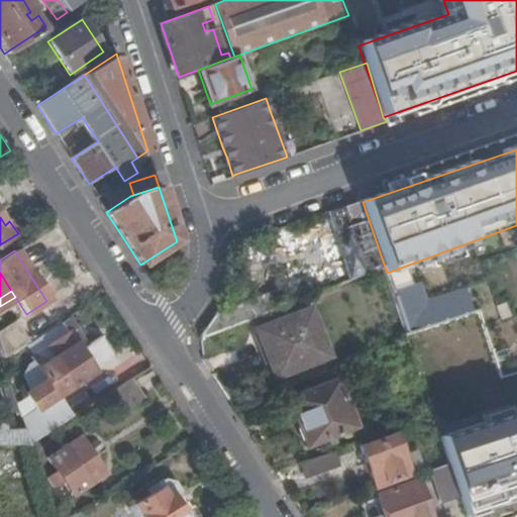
[(266,328),(293,369),(325,353),(309,312),(266,328)]
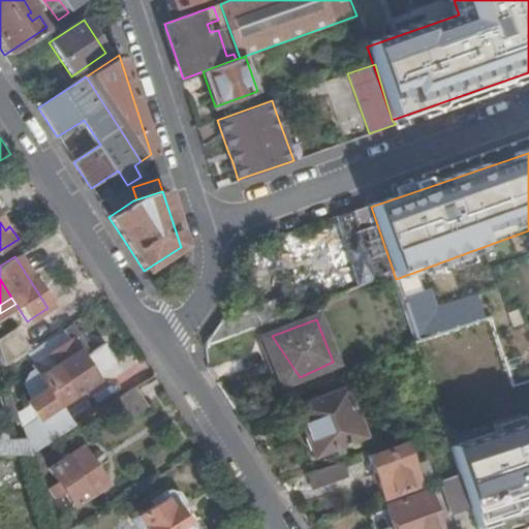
[(89,355),(69,327),(52,338),(31,351),(37,364),(34,366),(49,389),(29,403),(38,419),(22,430),(24,436),(30,456),(52,441),(74,427),(60,405),(92,384),(117,367),(103,345),(89,355)]
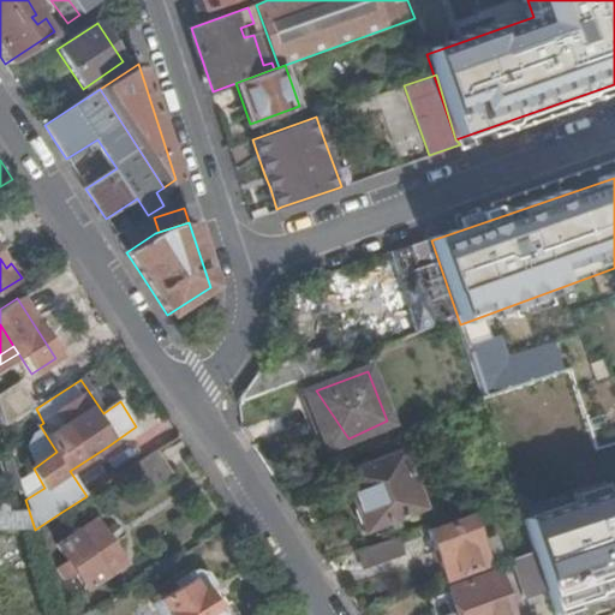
[(23,381),(0,389),(0,407),(5,419),(34,408),(23,381)]
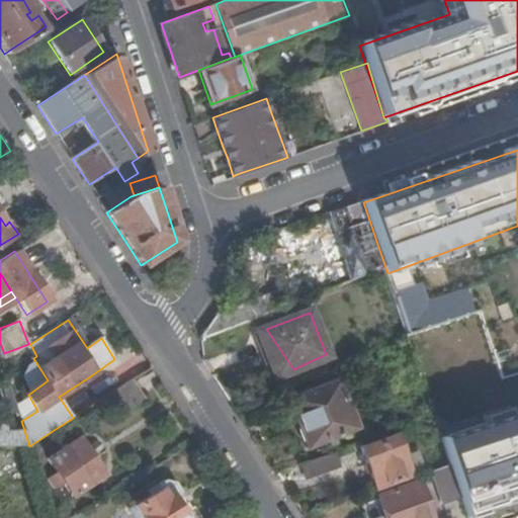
[(293,369),(266,329),(260,331),(276,375),(293,369)]
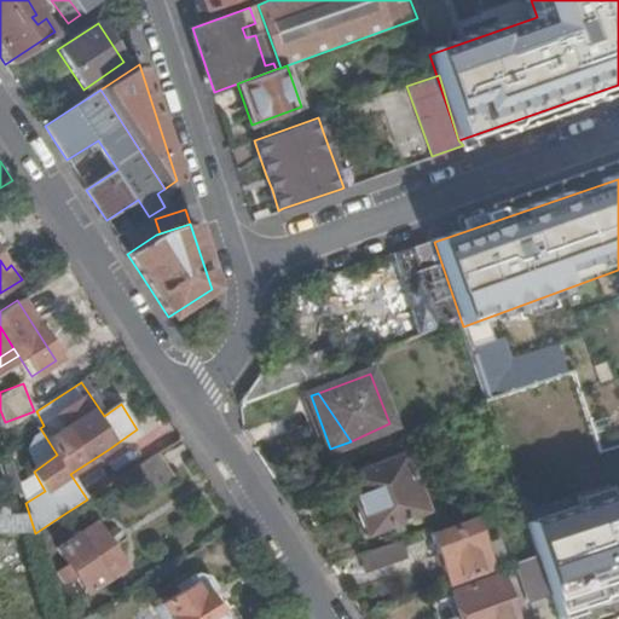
[(618,444),(606,449),(611,469),(618,467),(618,444)]
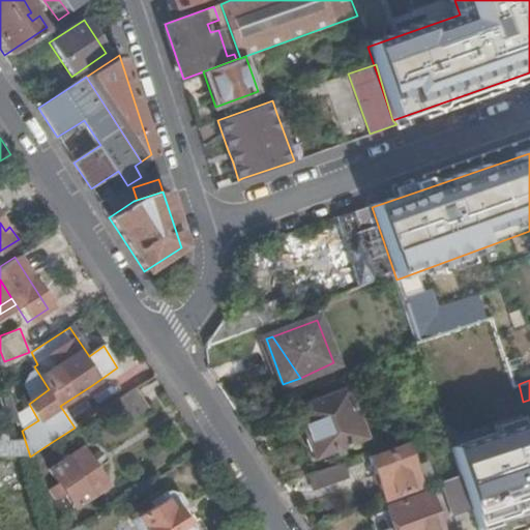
[(149,409),(137,388),(112,405),(125,424),(149,409)]
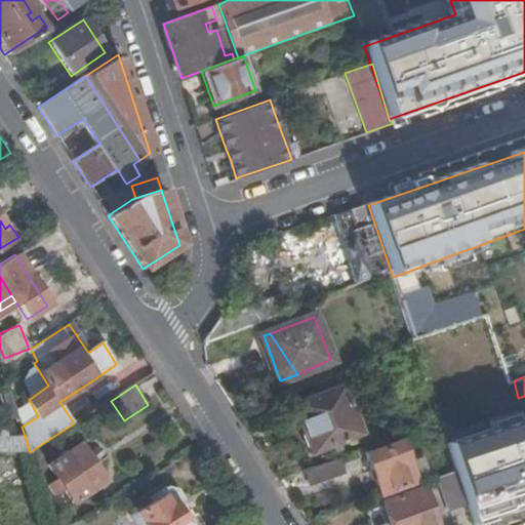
[(315,397),(344,440),(362,433),(344,386),(315,397)]
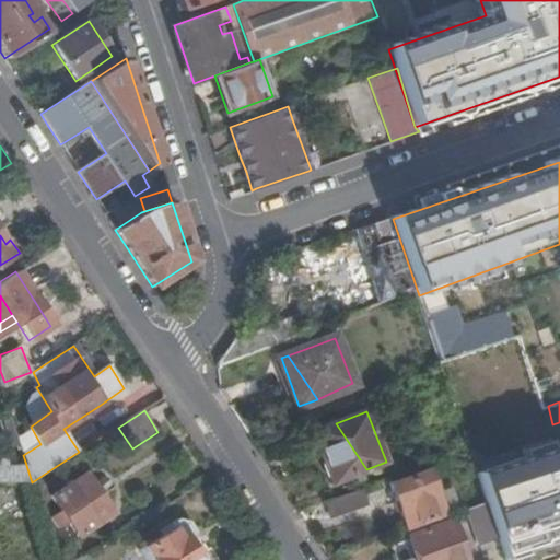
[(21,446),(12,418),(6,420),(14,448),(21,446)]
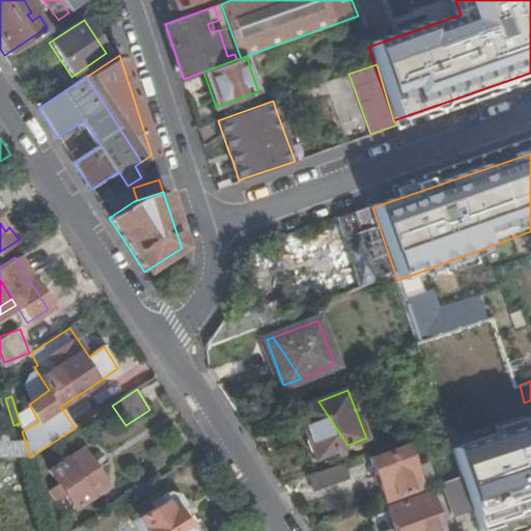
[(347,445),(318,401),(297,410),(315,458),(347,445)]
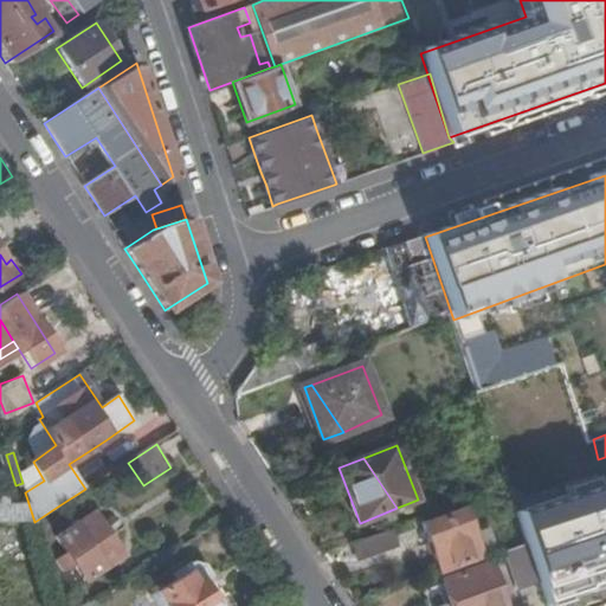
[(605,487),(519,513),(547,605),(605,586),(605,487)]
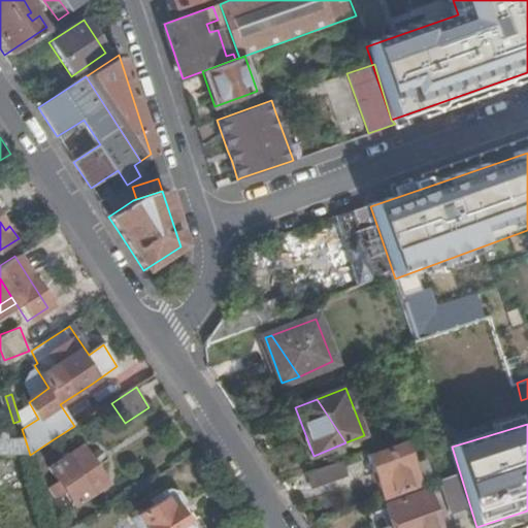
[(0,456),(30,455),(24,435),(13,435),(13,433),(0,433),(0,456)]
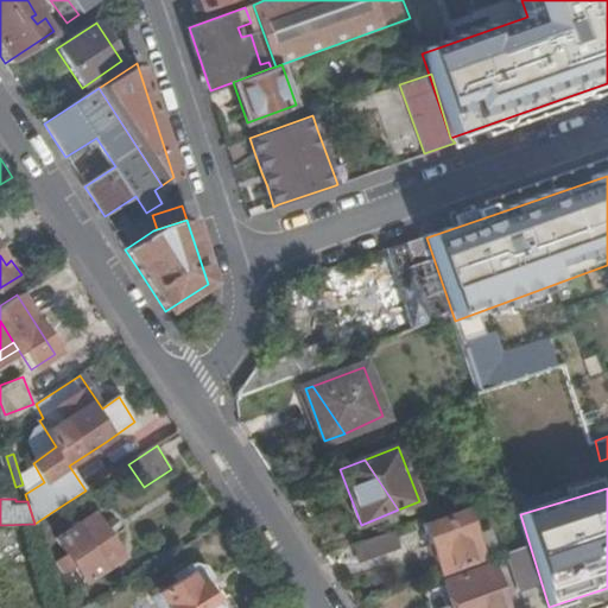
[(466,512),(425,526),(442,571),(482,556),(466,512)]
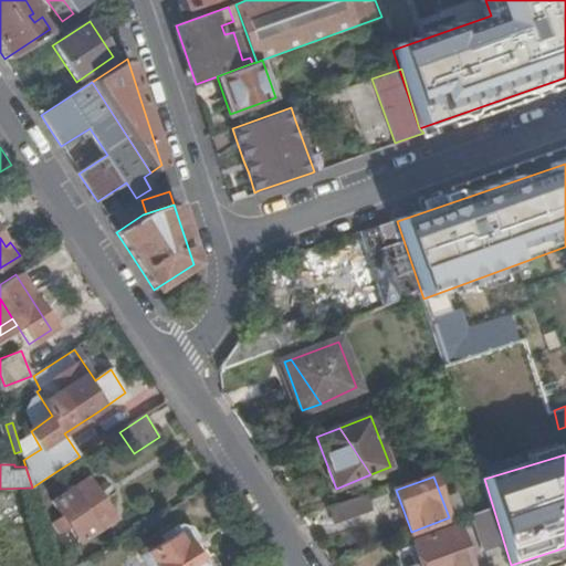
[(100,500),(86,479),(51,502),(62,519),(58,522),(63,531),(67,527),(79,544),(114,521),(100,500)]
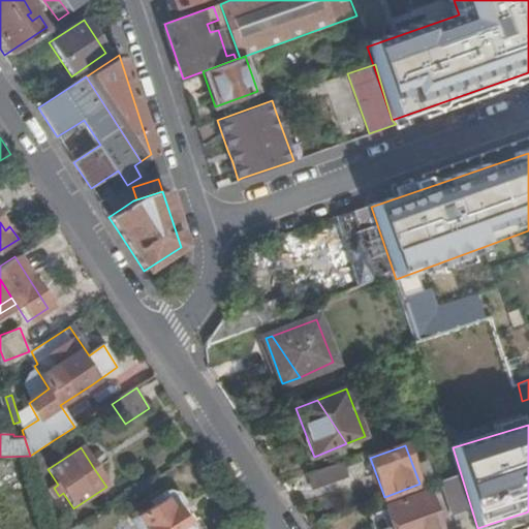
[(339,464),(305,476),(310,490),(344,477),(339,464)]
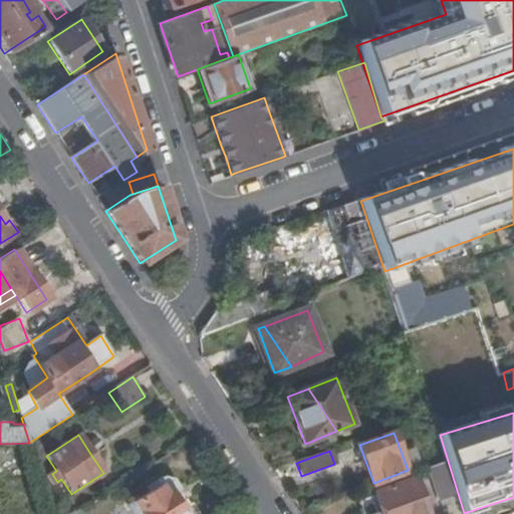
[(441,498),(458,492),(447,461),(431,468),(441,498)]
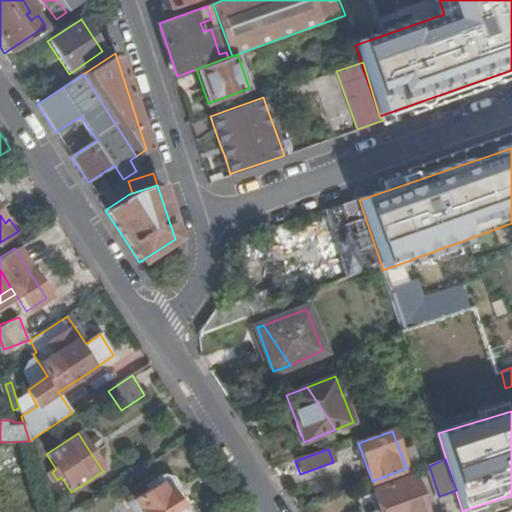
[(194,511),(172,478),(163,475),(147,486),(149,490),(128,504),(132,511),(194,511)]
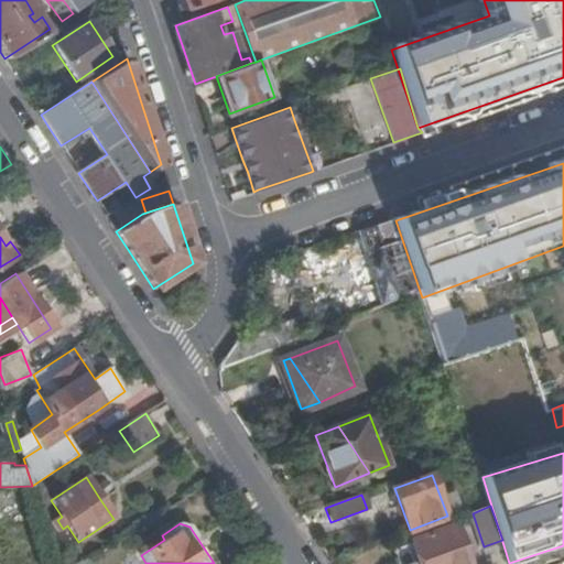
[(414,539),(430,563),(469,563),(455,523),(414,539)]
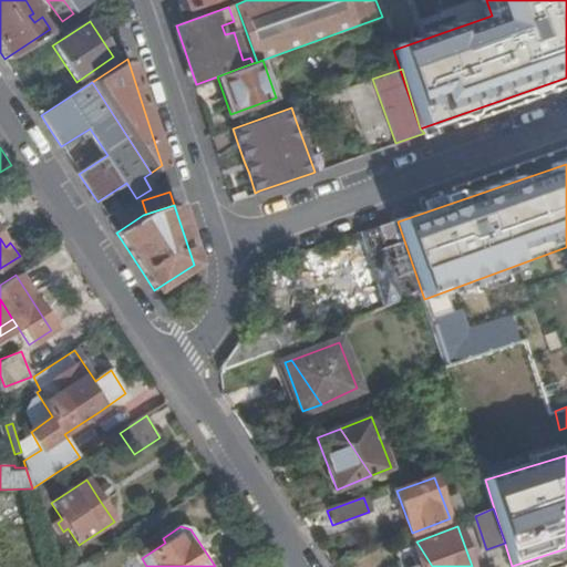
[(422,566),(432,566),(416,542),(413,543),(422,566)]
